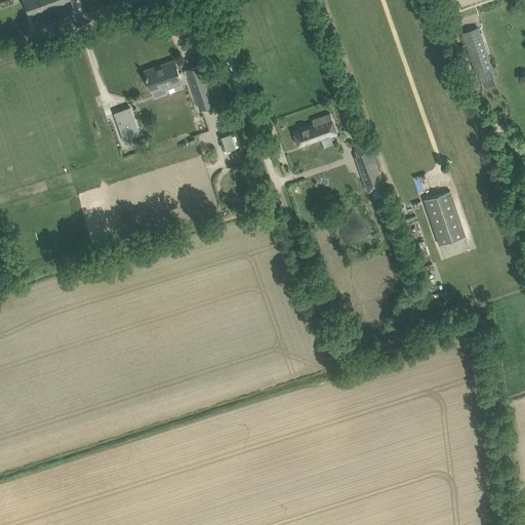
[(26,0),(25,0),(27,5),(30,14),(70,0),(26,0)]
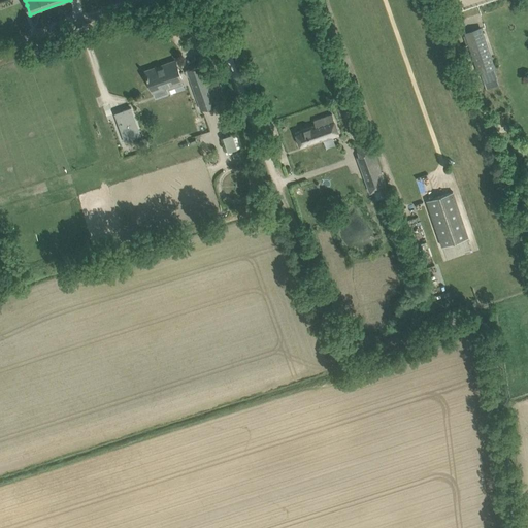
[(463,36),(466,45),(468,44),(479,74),(483,73),(484,78),(493,75),(490,70),(495,68),(482,27),(464,33),(465,35),(463,36)]
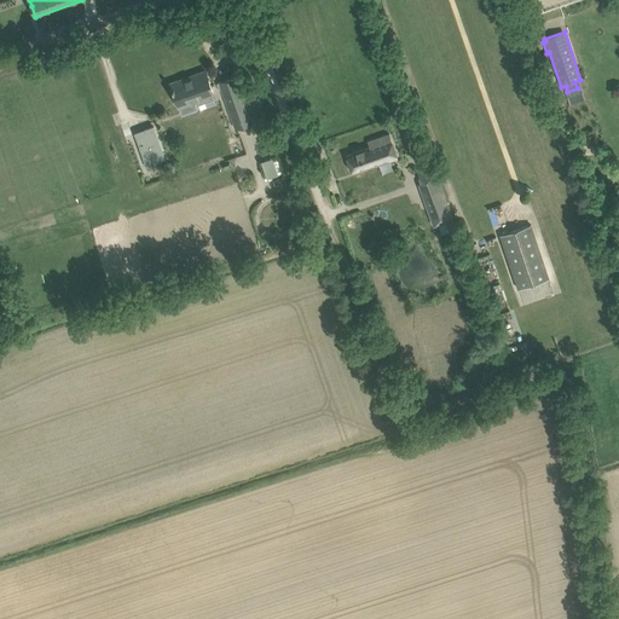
[(183,79),(171,84),(179,108),(180,108),(181,113),(197,108),(195,102),(196,102),(195,99),(213,93),(206,70),(192,75),(194,77),(184,81),(183,79)]
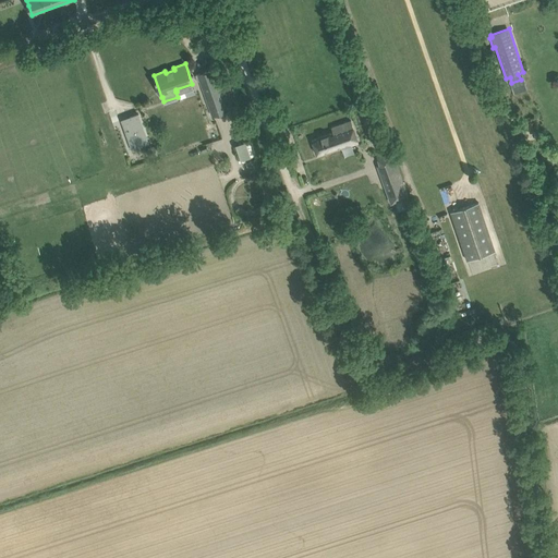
[(198,75),(195,76),(197,82),(201,81),(213,116),(227,110),(213,69),(198,74),(198,75)]
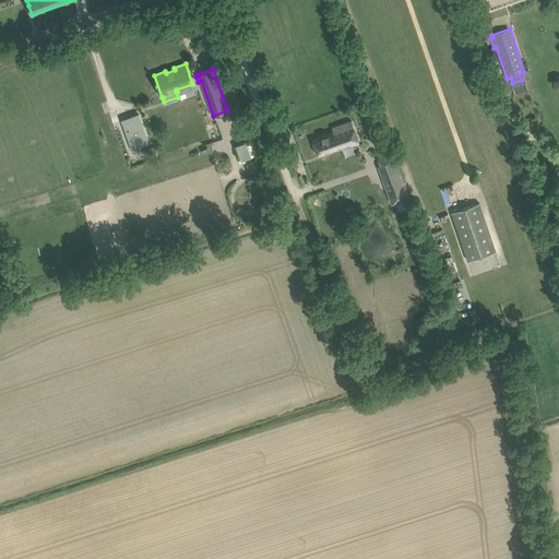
[(139,115),(122,120),(125,126),(123,127),(130,143),(139,140),(140,145),(149,143),(139,115)]
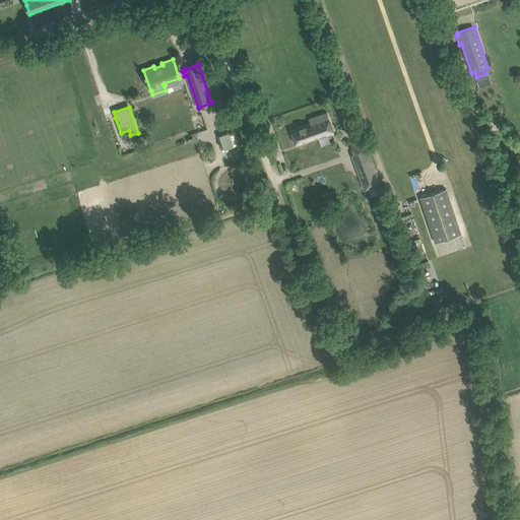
[(297,144),(333,131),(327,113),(309,119),(310,123),(291,130),(297,144)]
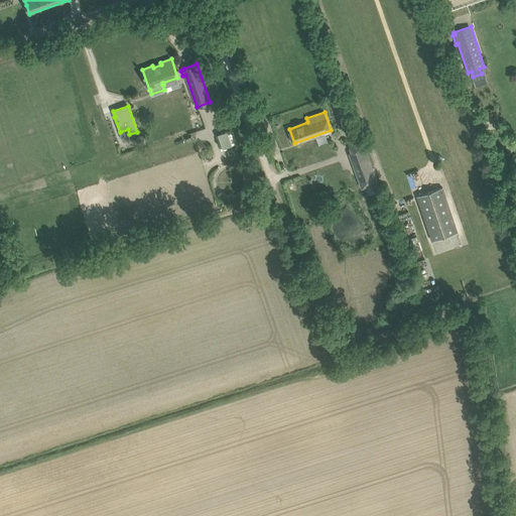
[(353,124),(344,127),(348,137),(357,133),(353,124)]
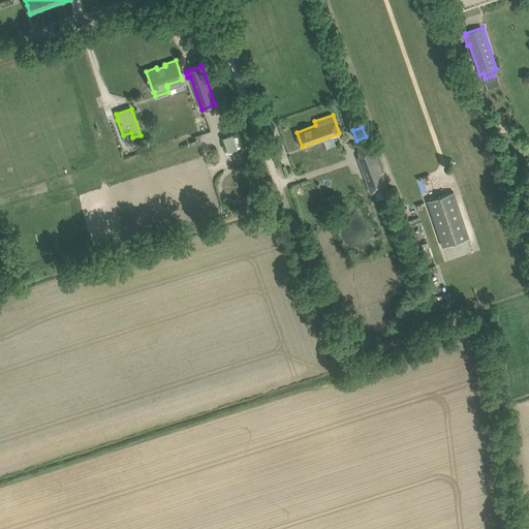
[(238,151),(232,136),(224,138),(228,154),(238,151)]
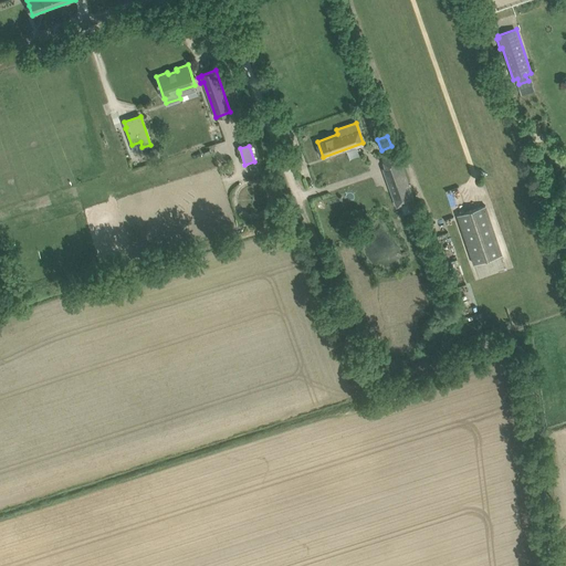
[(157,148),(149,150),(153,160),(160,158),(157,148)]
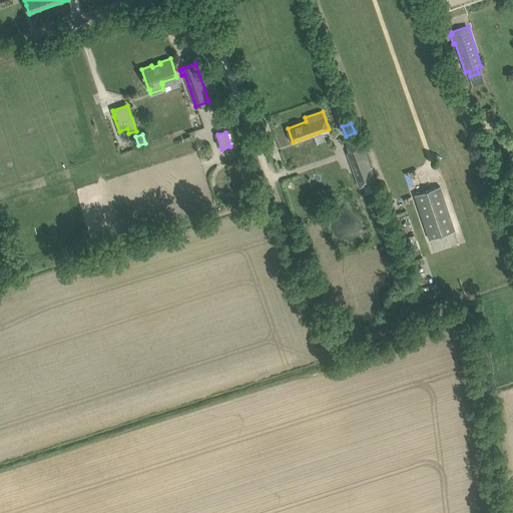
[(360,137),(346,141),(350,151),(354,163),(352,164),(360,186),(376,180),(374,175),(371,167),(360,137)]
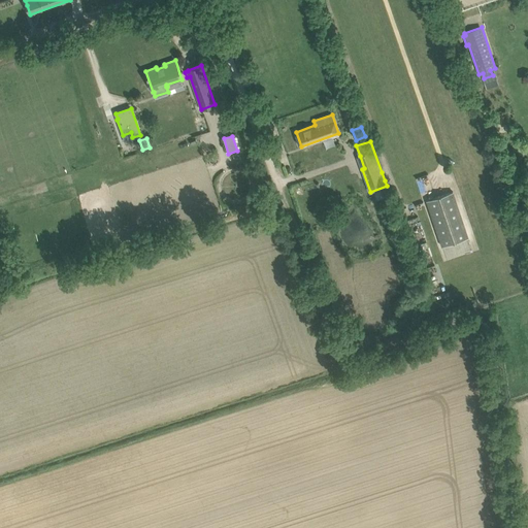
[(243,151),(232,155),(236,166),(246,162),(243,151)]
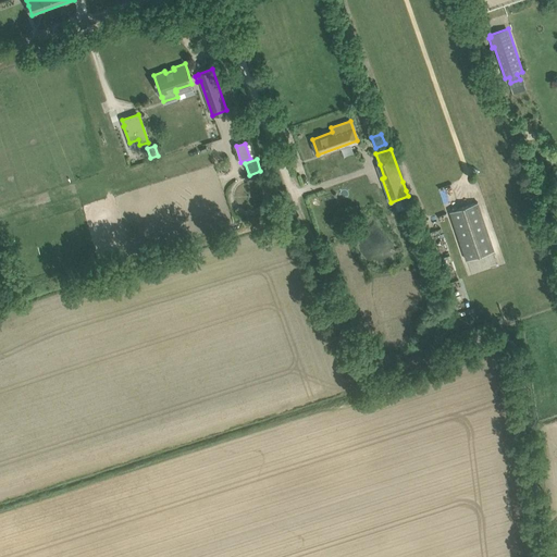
[(450,211),(467,260),(494,250),(478,202),(450,211)]
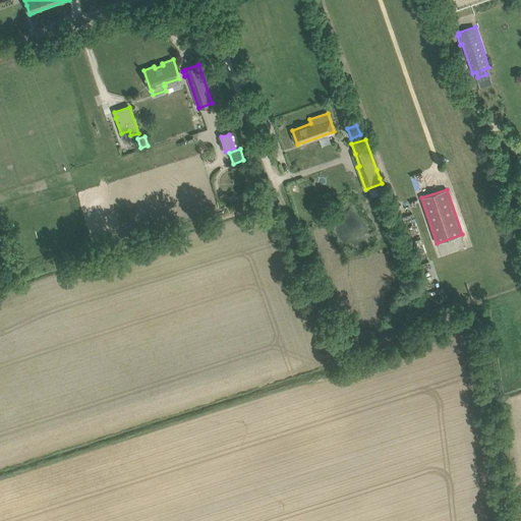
All buildings are outlined.
